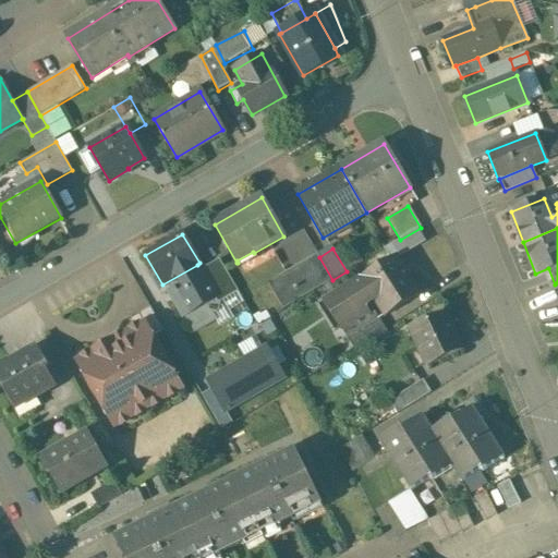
[(317,254),(267,282),(283,310),(332,280),(319,257),(317,254)]
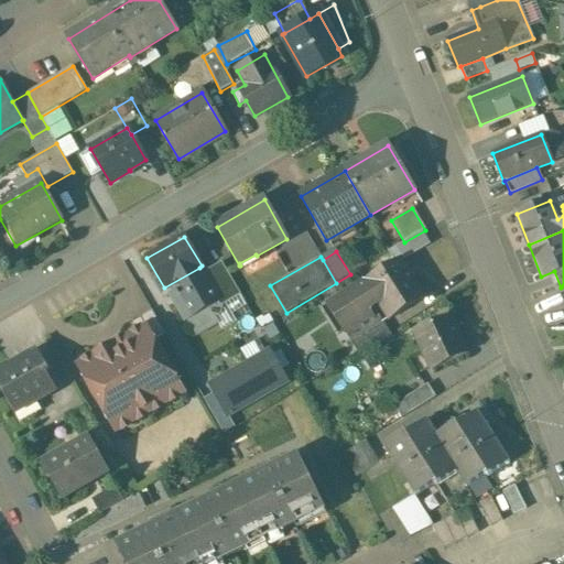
[(399,260),(366,281),(366,282),(379,303),(389,320),(424,297),(413,280),(412,281),(399,260)]
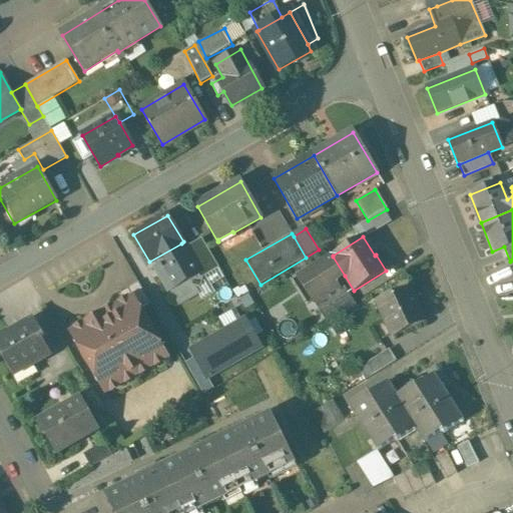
[(219,268),(202,237),(183,247),(198,273),(201,278),(219,268)]
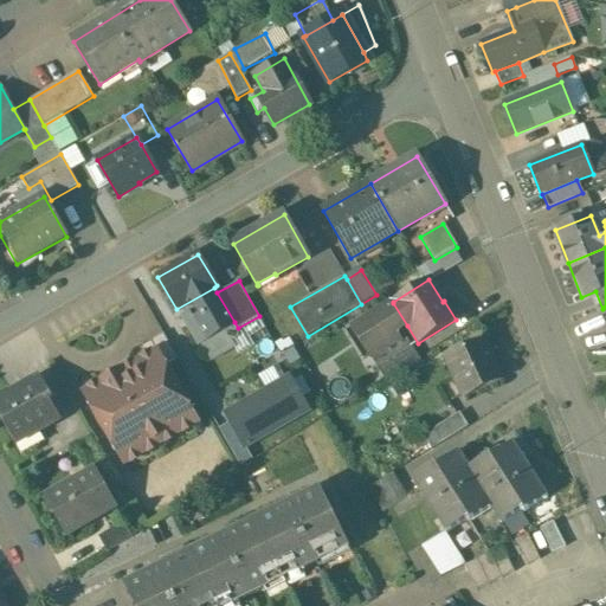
[(214,288),(195,298),(199,305),(185,314),(200,342),(202,341),(234,322),(217,292),(214,288)]
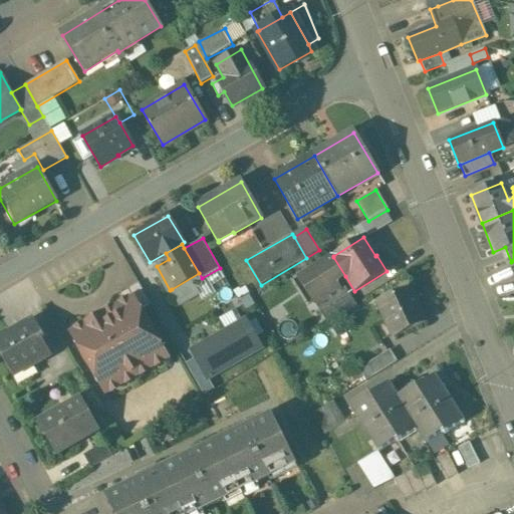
[(333,257),(298,278),(313,302),(339,286),(336,281),(345,276),(333,257)]
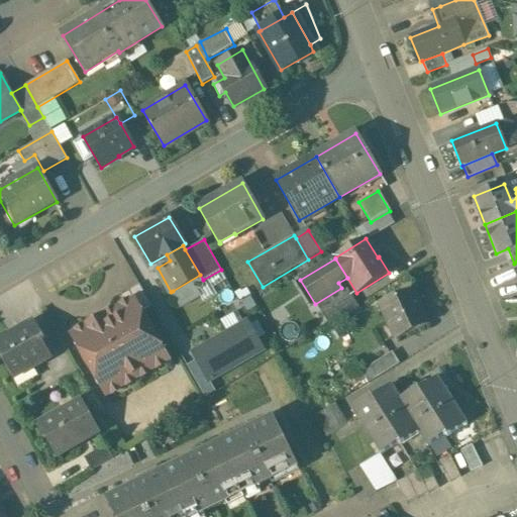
[(200,275),(173,291),(181,306),(200,296),(196,290),(202,286),(203,280),(200,275)]
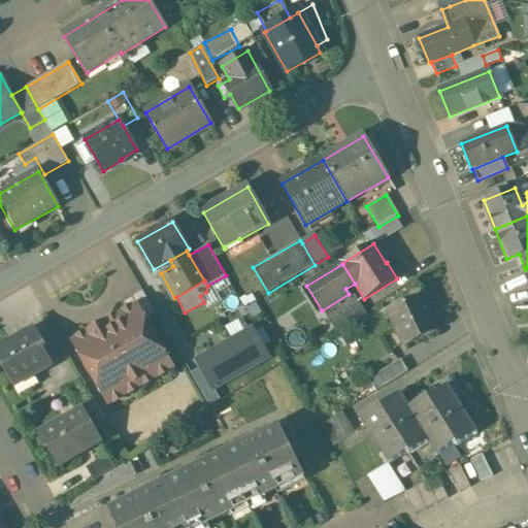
[(141,290),(121,302),(127,315),(138,308),(143,318),(154,311),(141,290)]
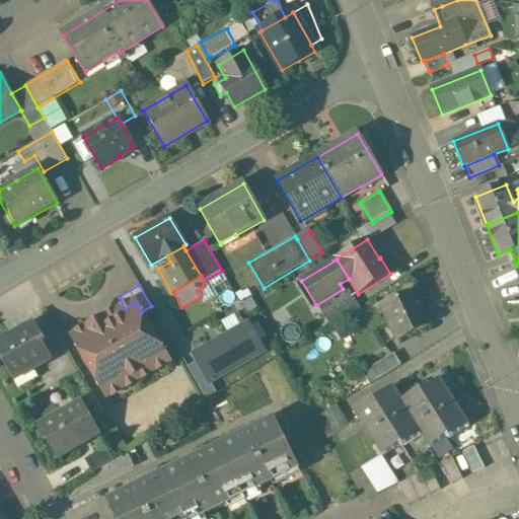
[(414,290),(380,306),(396,341),(430,324),(414,290)]
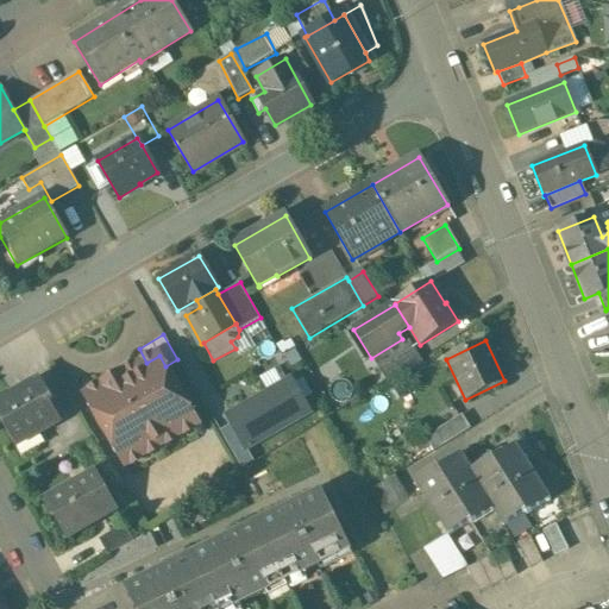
[(146,363),(124,376),(123,376),(104,387),(104,388),(86,397),(124,464),(196,422),(165,366),(159,356),(146,363)]
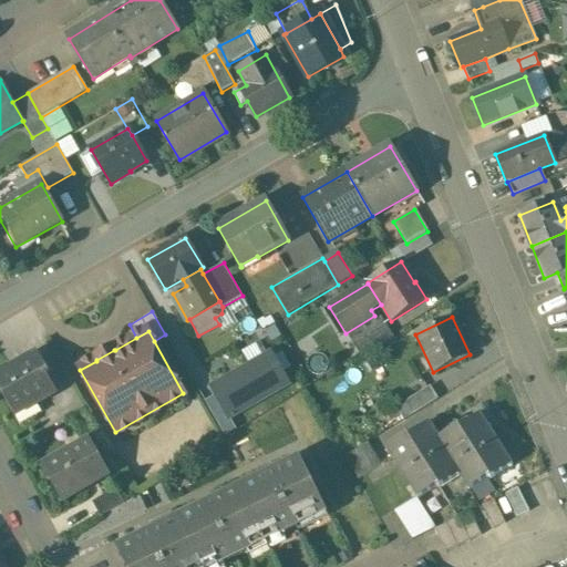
[(272,350),(207,385),(227,422),(292,387),(272,350)]
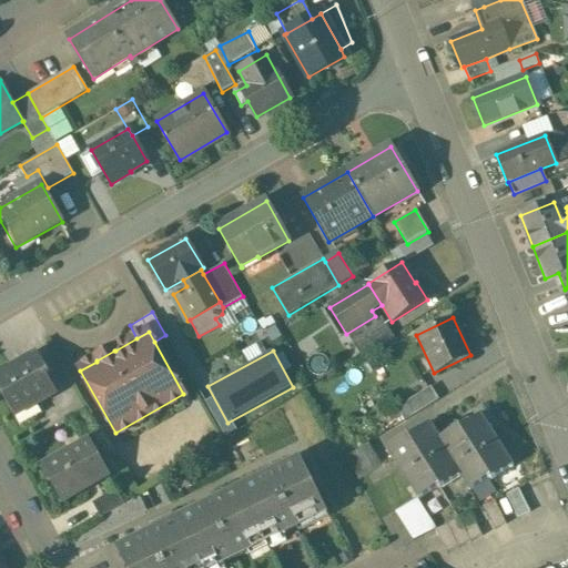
[(37,354),(10,369),(9,368),(0,373),(0,391),(11,411),(31,399),(34,404),(54,393),(46,376),(49,374),(37,354)]
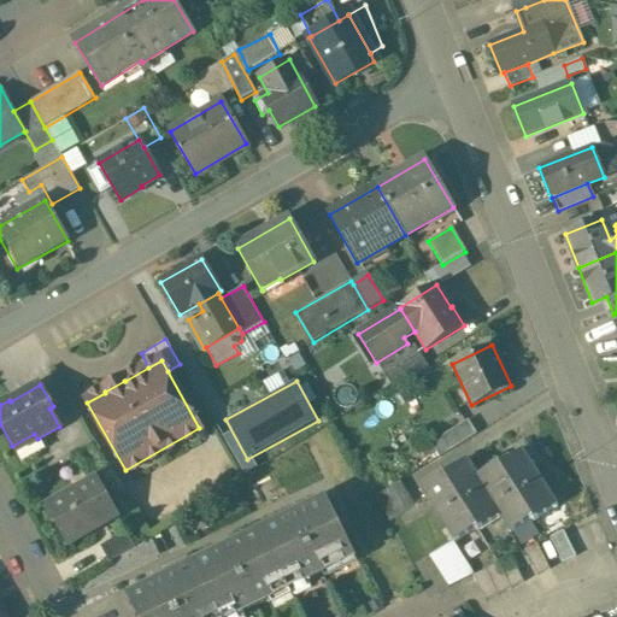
[(468,419),(430,444),(440,458),(476,434),(468,419)]
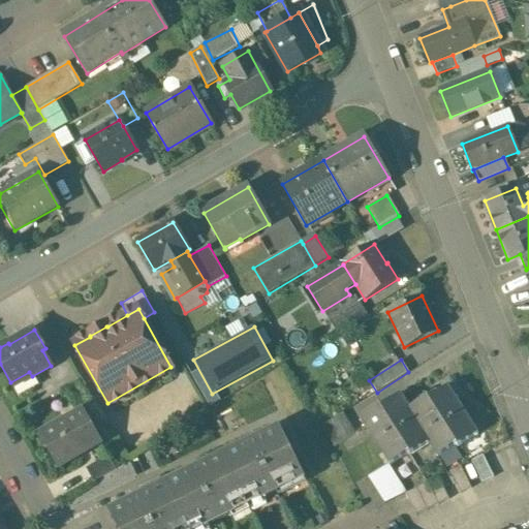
[(477,434),(447,387),(430,399),(429,399),(457,444),(456,444),(457,446),(457,447),(477,434)]
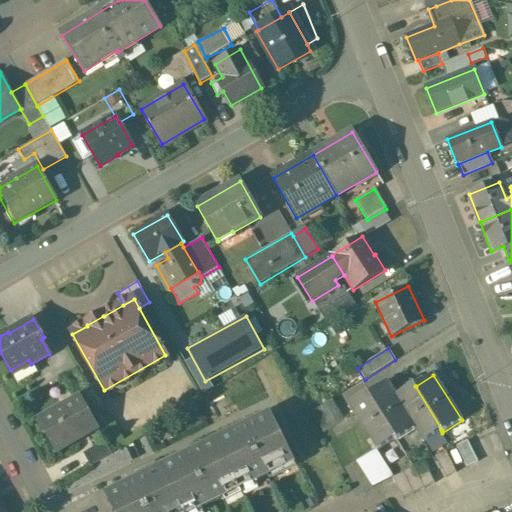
[(396,396),(387,382),(370,393),(369,393),(368,394),(396,437),(395,438),(394,438),(394,439),(396,441),(415,429),(414,428),(415,428),(395,396),(396,396)]
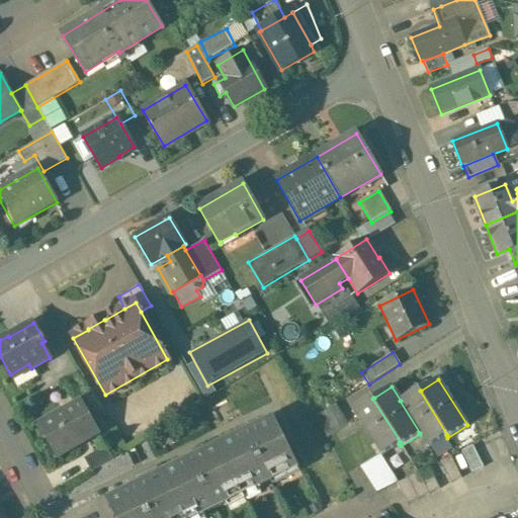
[(447,435),(420,391),(421,391),(419,387),(401,401),(400,401),(420,433),(419,433),(420,434),(428,448),(447,437),(446,435),(447,435)]
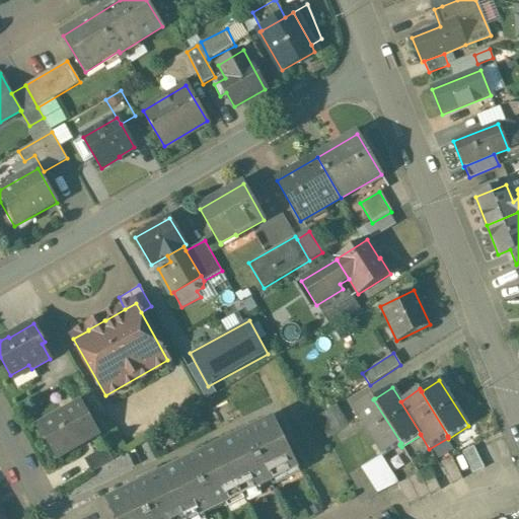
[(103,432),(84,395),(38,418),(59,455),(103,432)]
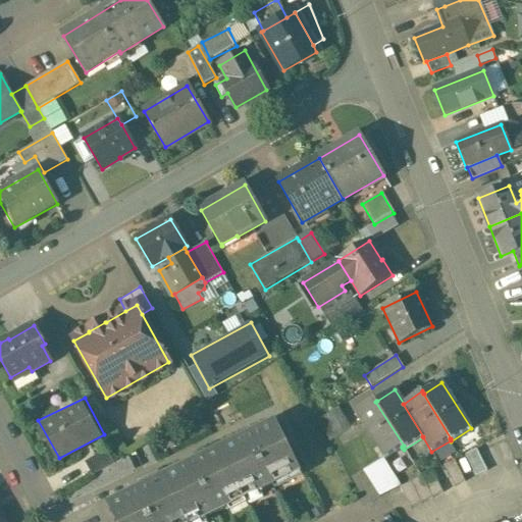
[(376,401),(374,400),(355,412),(384,459),(402,448),(402,447),(403,447),(404,446),(375,402),(376,401)]
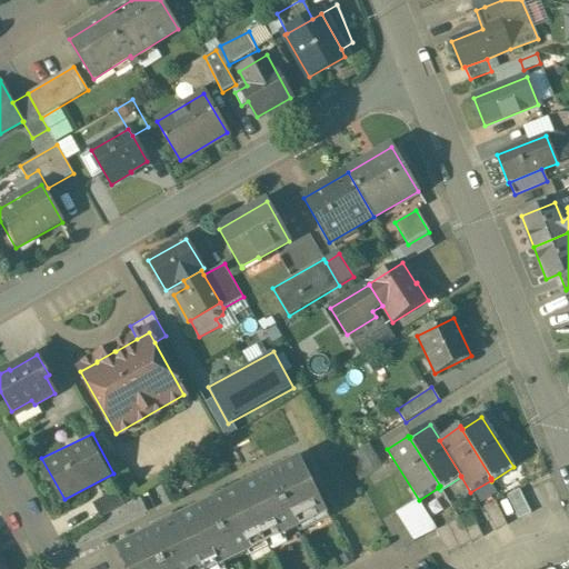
[(369,445),(348,458),(359,481),(382,467),(369,445)]
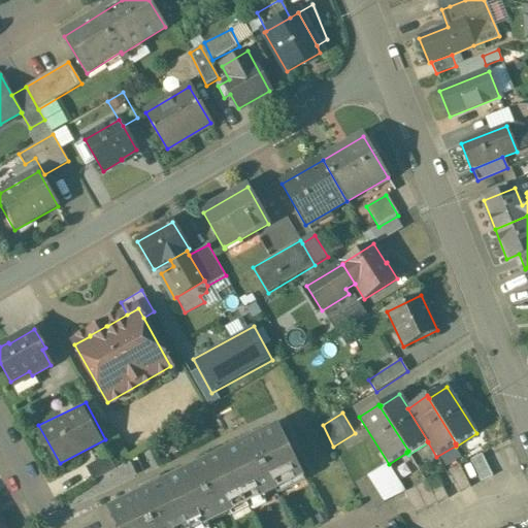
[(278,425),(222,453),(246,503),(261,496),(262,498),(276,491),(275,490),(304,476),(278,425)]
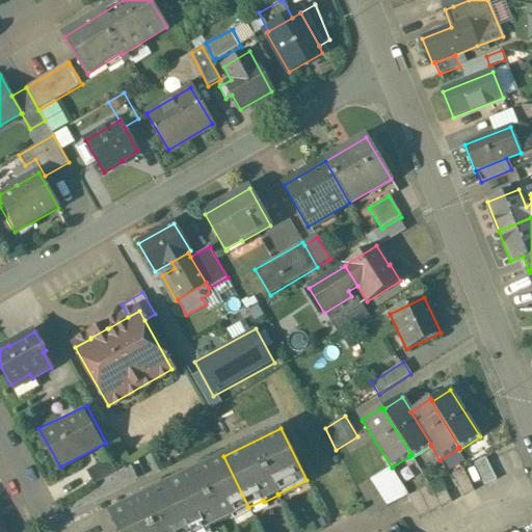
[(223,456),(166,484),(189,531),(195,531),(207,527),(208,529),(233,516),(232,515),(248,507),(223,456)]
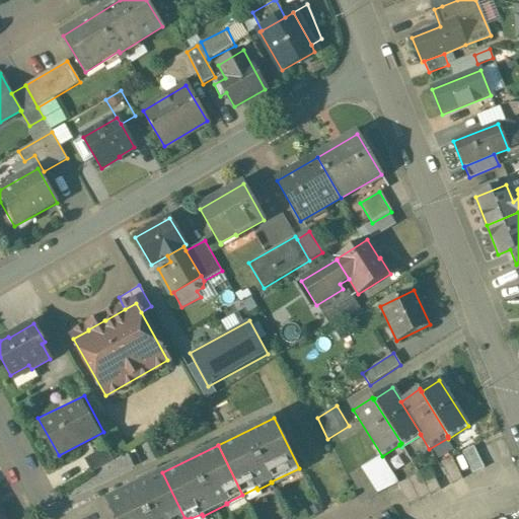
[(106,446),(85,457),(91,469),(113,459),(106,446)]
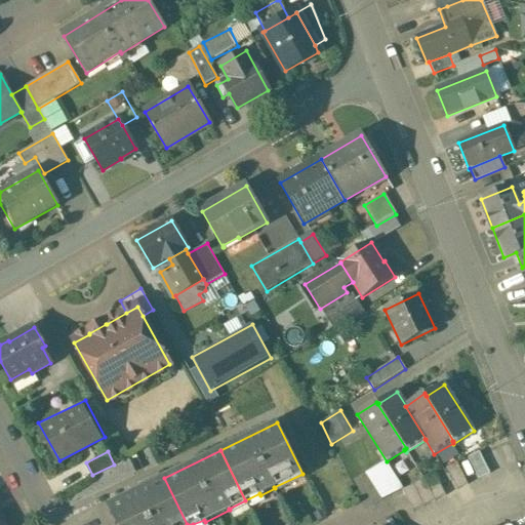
[(489,474),(479,452),(469,457),(479,479),(489,474)]
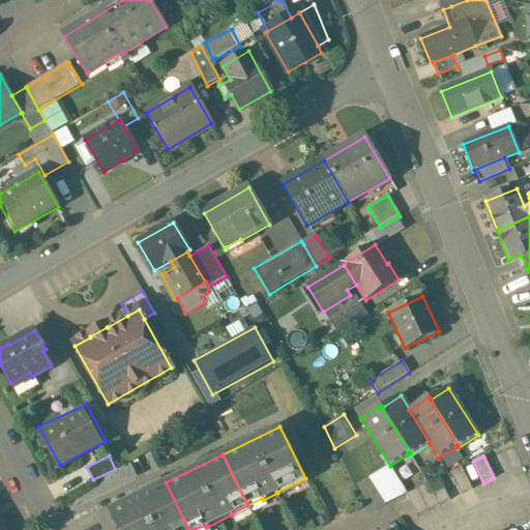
[(394,464),(374,475),(388,503),(410,492),(394,464)]
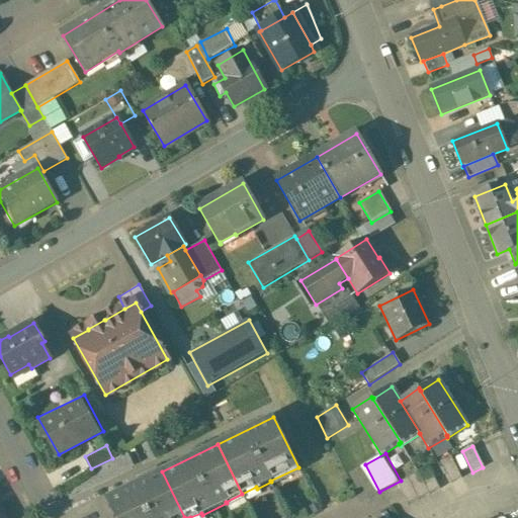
[(461,478),(451,457),(440,462),(450,484),(461,478)]
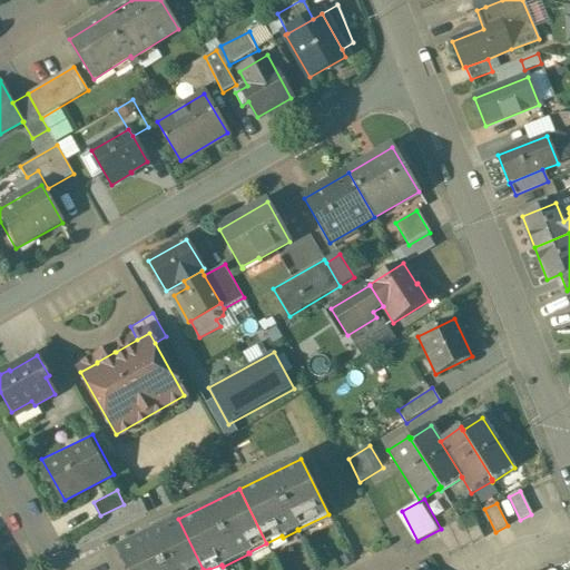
[(483,538),(472,514),(461,521),(472,543),(483,538)]
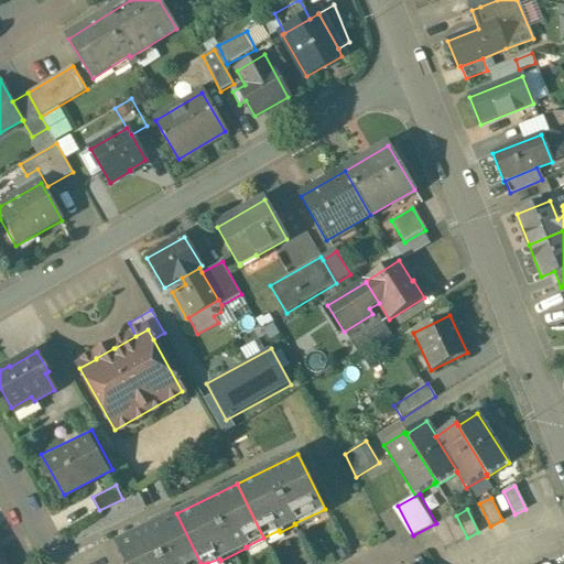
[(201,563),(176,513),(116,544),(125,563),(201,563)]
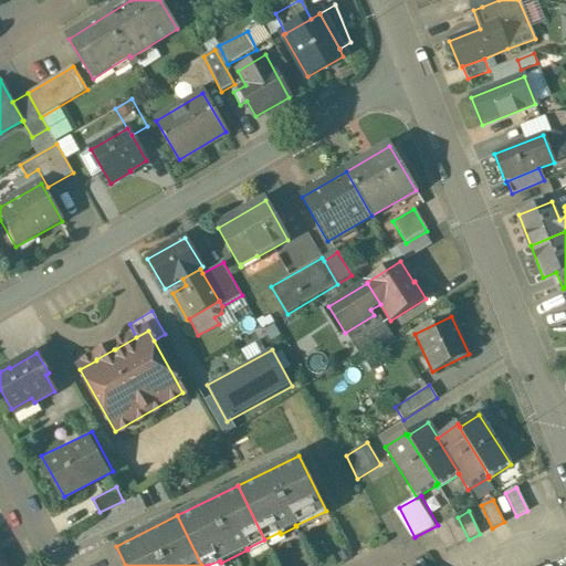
[(458,517),(457,517),(446,523),(457,546),(469,540),(458,517)]
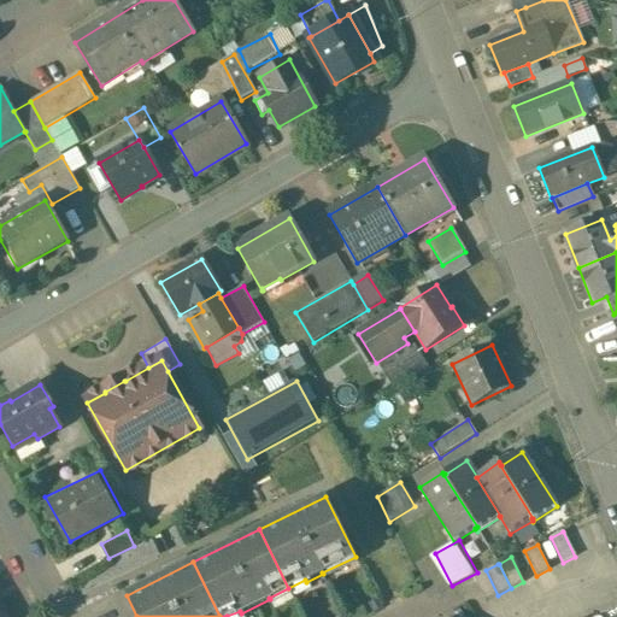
[(498,595),(486,570),(472,576),(485,601),(498,595)]
